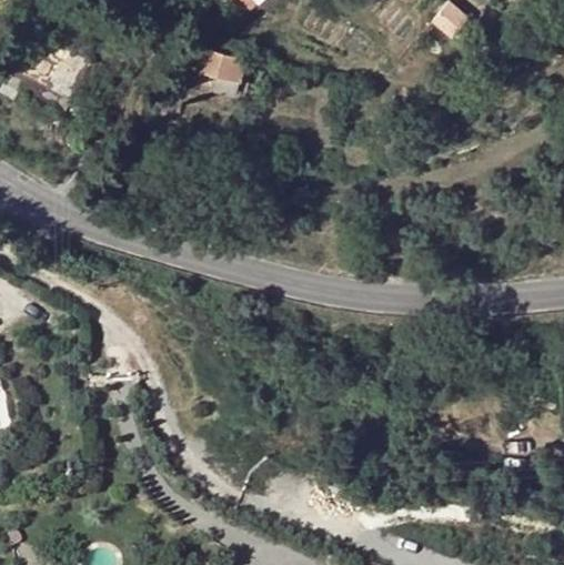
[(447,4),(431,20),(437,28),(444,33),(447,37),(464,20),(447,4)]
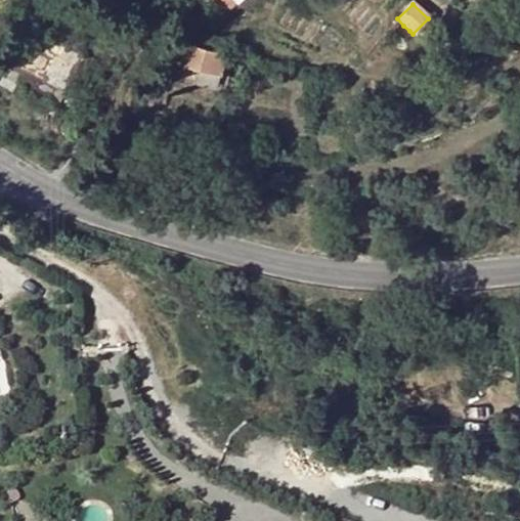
[(23,23),(0,64),(0,76),(54,107),(83,55),(23,23)]
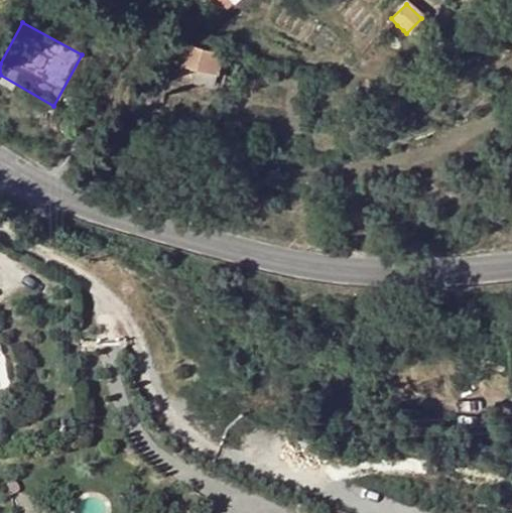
[(403,30),(397,25),(389,34),(394,39),(403,30)]
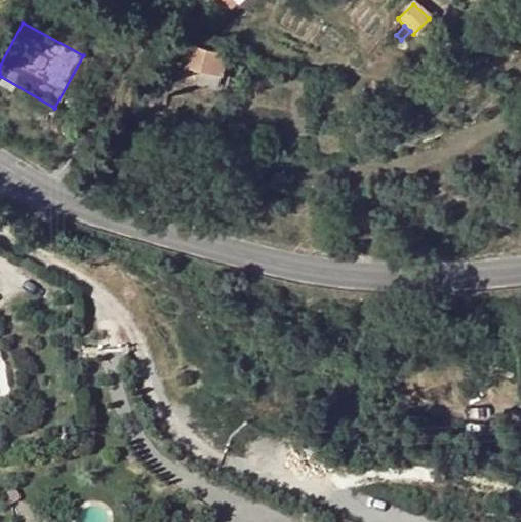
[(226,54),(183,44),(176,64),(197,69),(195,83),(216,88),(226,54)]
